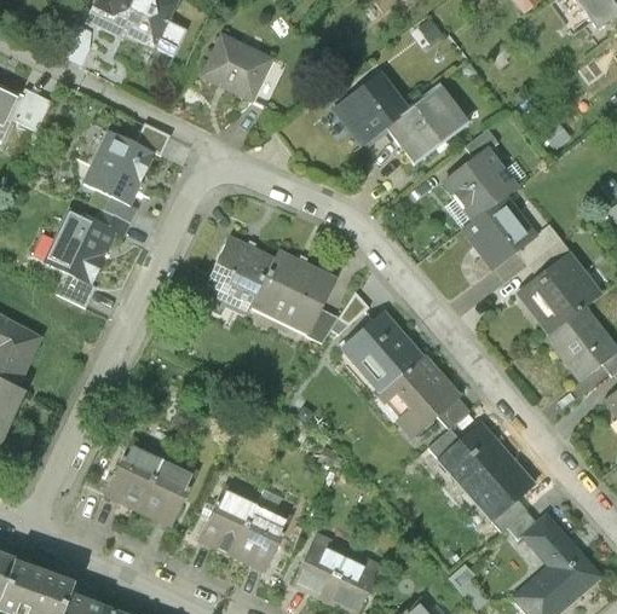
[(125,35),(154,48),(155,46),(173,54),(185,30),(167,22),(178,0),(96,0),(86,22),(122,39),(125,35)]
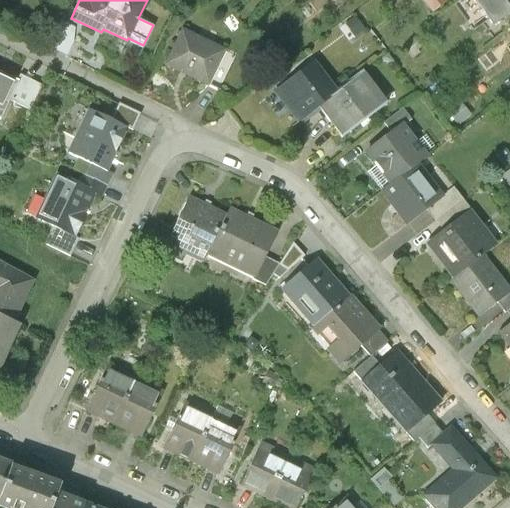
[(426,0),(433,9),(445,0),(426,0)]
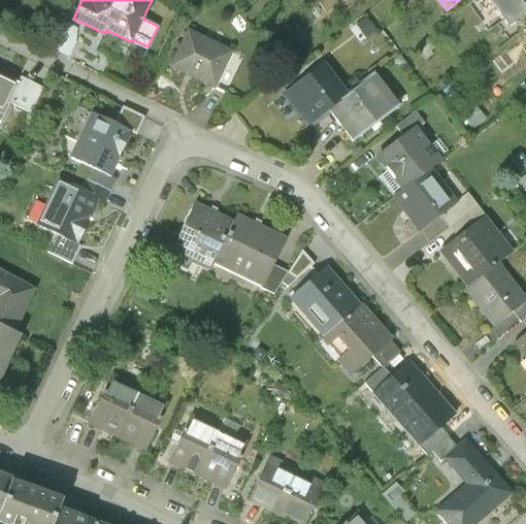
[(495,0),(503,13),(511,24),(525,12),(525,2),(524,0),(495,0)]
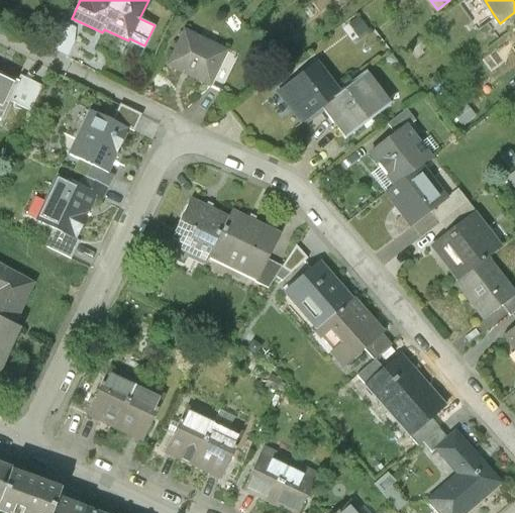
[(184,30),(168,63),(210,84),(226,50),(184,30)]
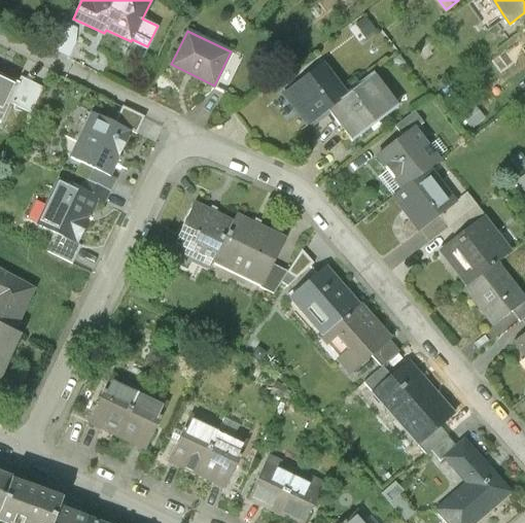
[(434,45),(428,36),(417,44),(425,57),(433,51),(431,47),(434,45)]
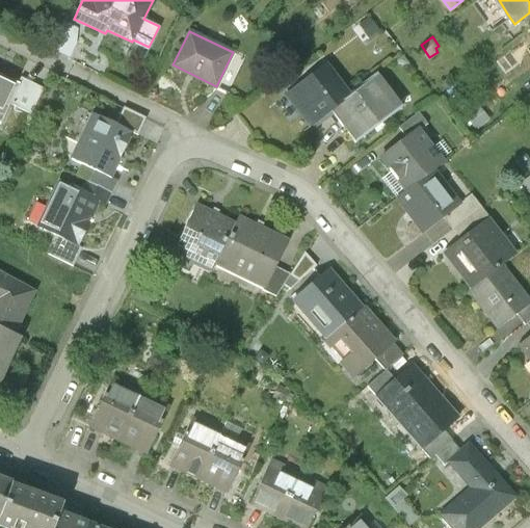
[(244,57),(233,52),(216,86),(228,91),(244,57)]
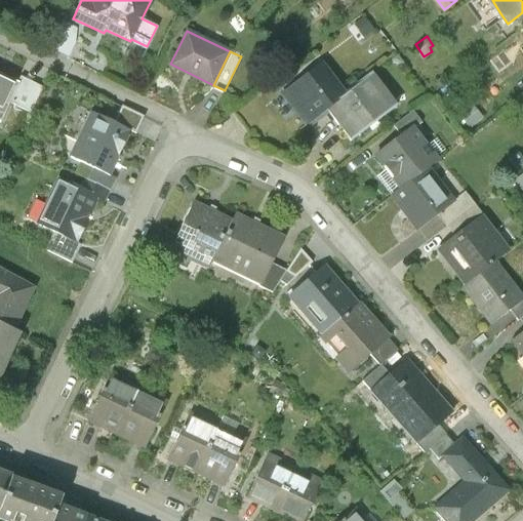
[(322,62),(284,90),(308,121),(326,107),(346,92),(322,62)]
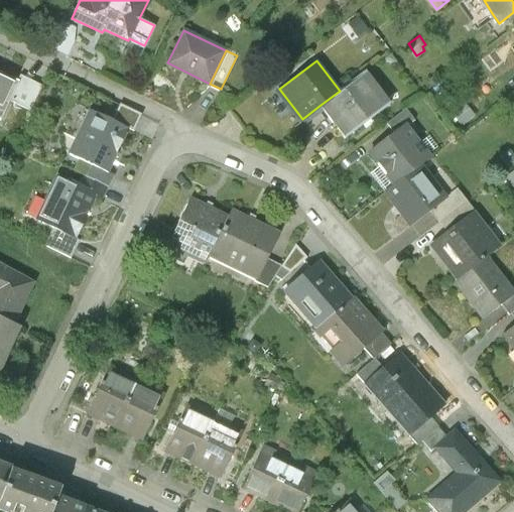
[(18,80),(0,71),(0,117),(1,117),(9,100),(18,80)]
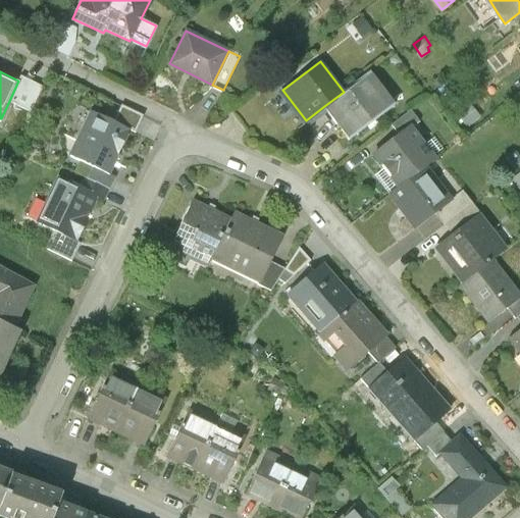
[(370,72),(344,92),(324,106),(349,138),(394,103),(370,72)]
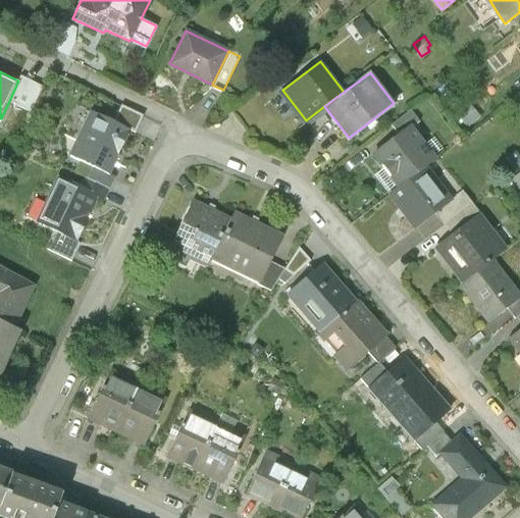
[(20,75),(18,81),(9,101),(31,111),(43,86),(20,75)]
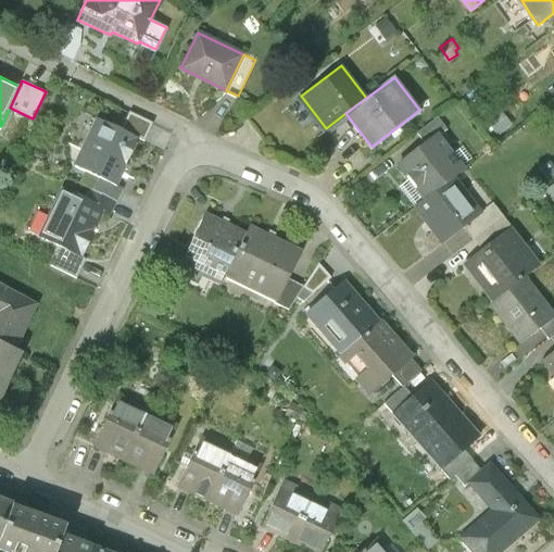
[(512,122),(501,108),(488,118),(499,133),(512,122)]
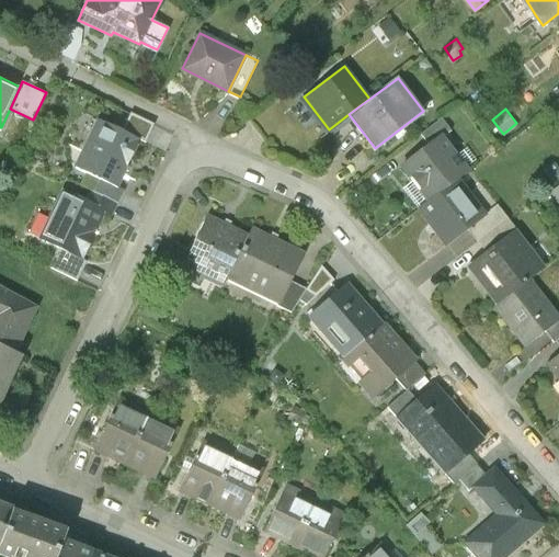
[(419,136),(425,145),(441,133),(443,136),(451,129),(443,118),(419,136)]
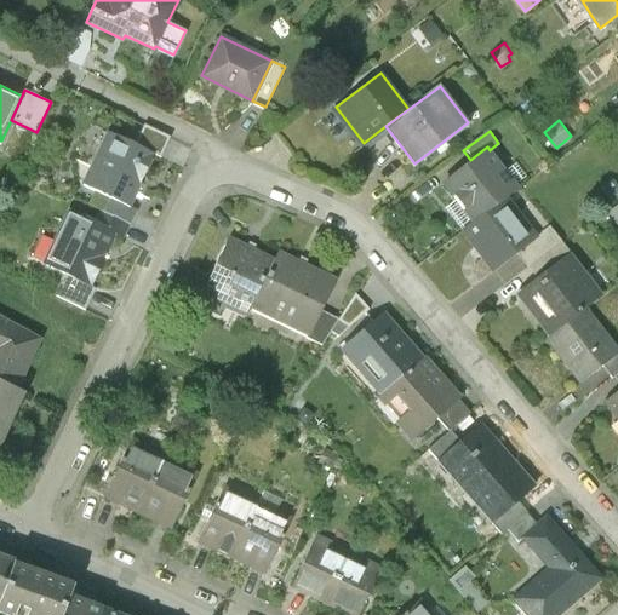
[(85,187),(96,191),(127,207),(153,154),(110,133),(85,187)]
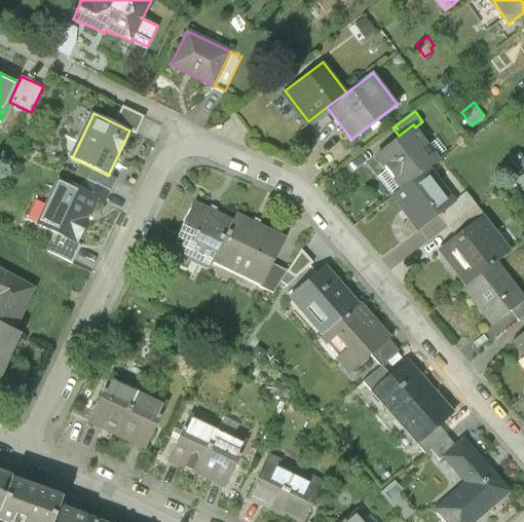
[(375,153),(401,188),(431,166),(440,159),(415,127),(413,124),(399,136),(375,153)]
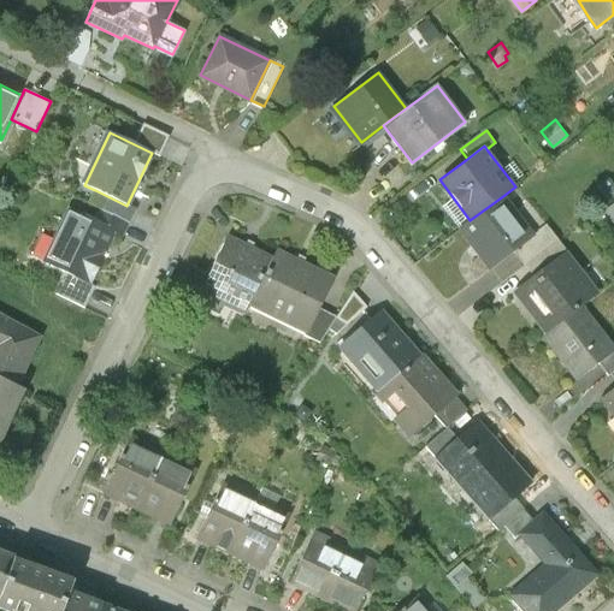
[(88,203),(98,208),(129,224),(136,209),(127,206),(95,190),(88,203)]
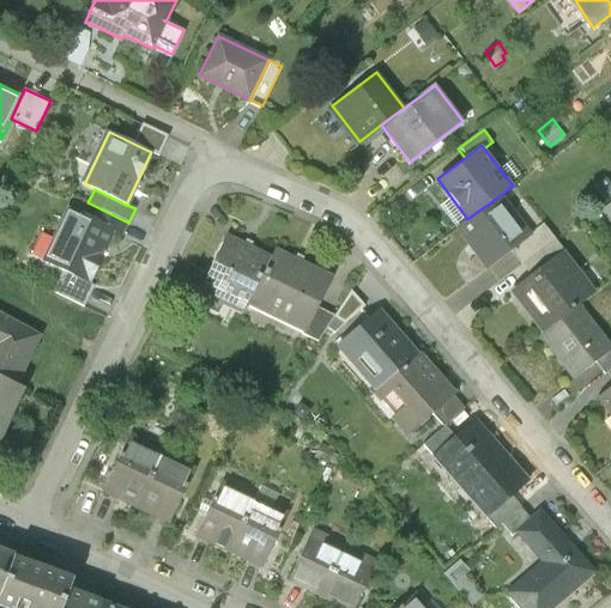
[(487,265),(510,247),(531,231),(502,194),(467,219),(458,226),(487,265)]
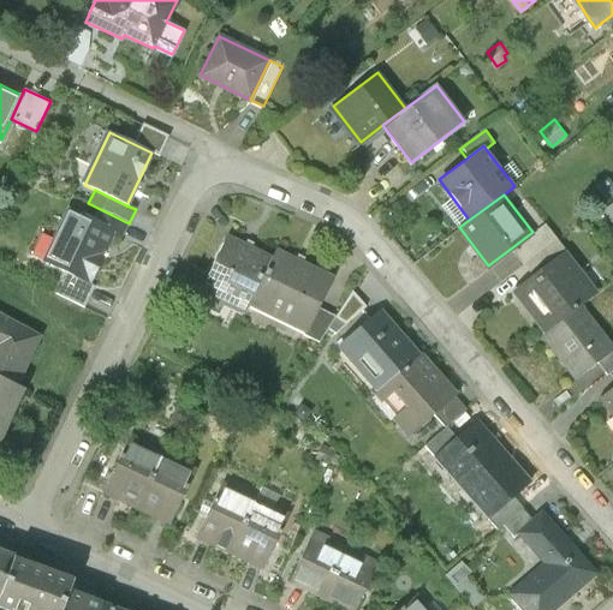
[(97,208),(91,222),(114,233),(123,237),(129,223),(97,208)]
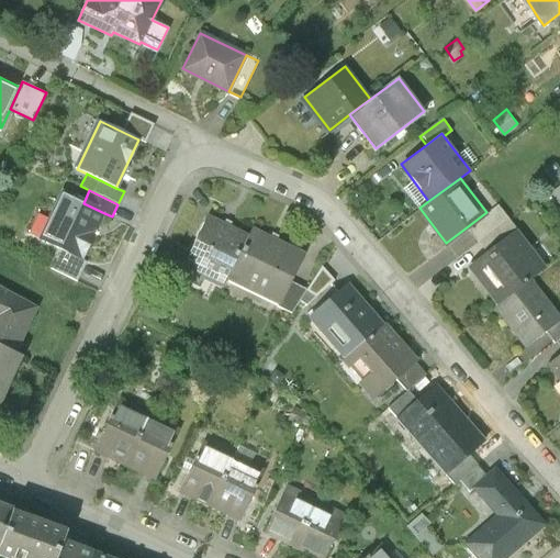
[(63,193),(42,238),(82,258),(104,213),(84,203),(63,193)]
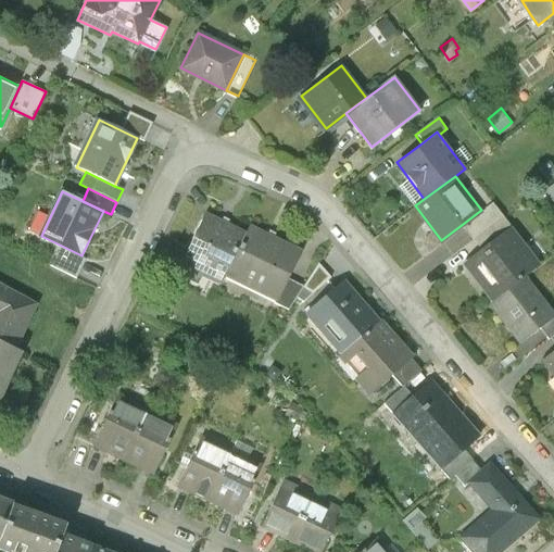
[(463,224),(473,237),(503,214),(493,201),(481,210),(463,224)]
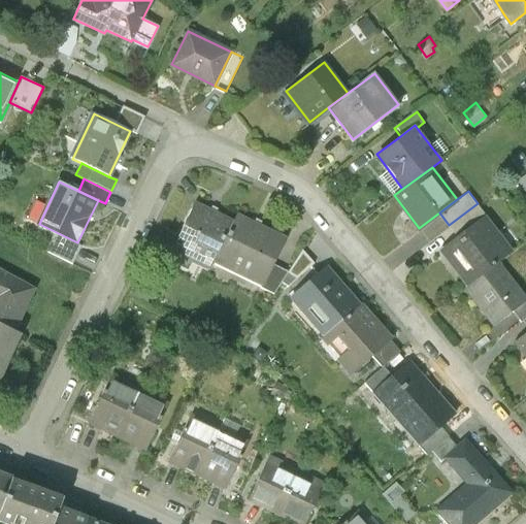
[(196,203),(179,236),(172,252),(209,270),(214,263),(234,222),(196,203)]
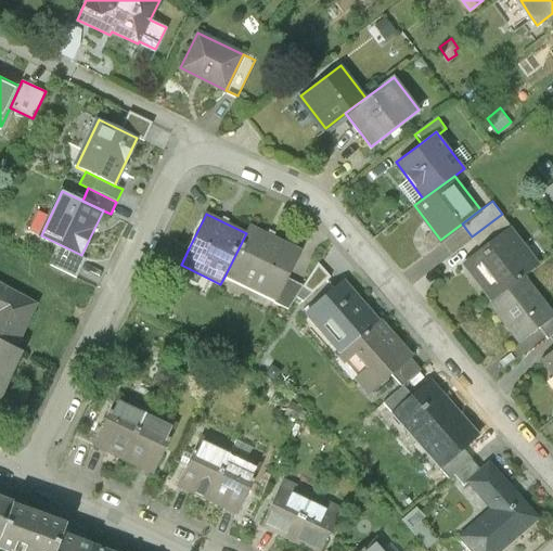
[(472,236),(480,248),(511,226),(502,214),(472,236)]
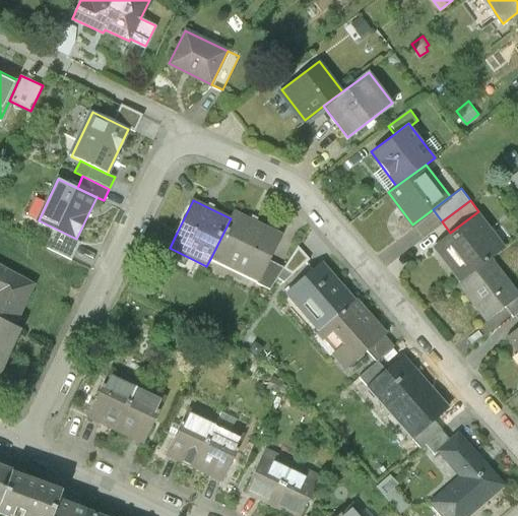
[(234,211),(231,218),(210,259),(259,282),(269,261),(282,235),(234,211)]
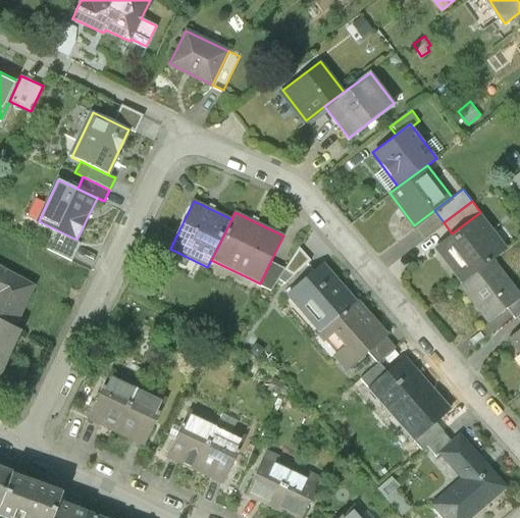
[(434,247),(461,282),(494,258),(508,248),(480,212),(452,234),(434,247)]
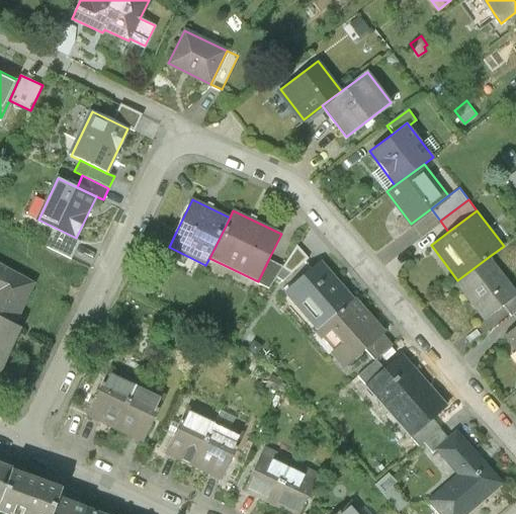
[(294,251),(283,267),(277,277),(283,282),(308,259),(301,250),(297,253),(294,251)]
